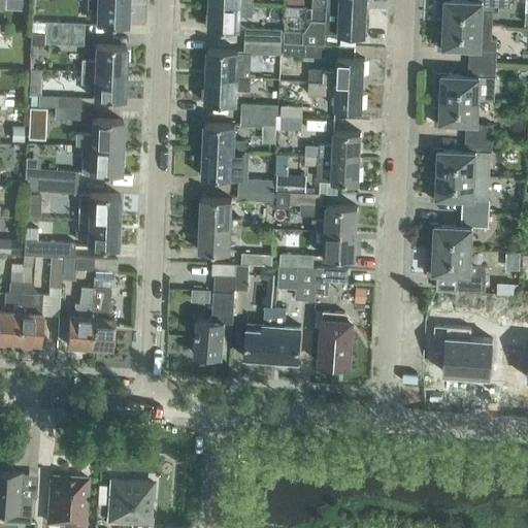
[(127,25),(127,0),(86,0),(86,8),(97,8),(96,24),(127,25)]
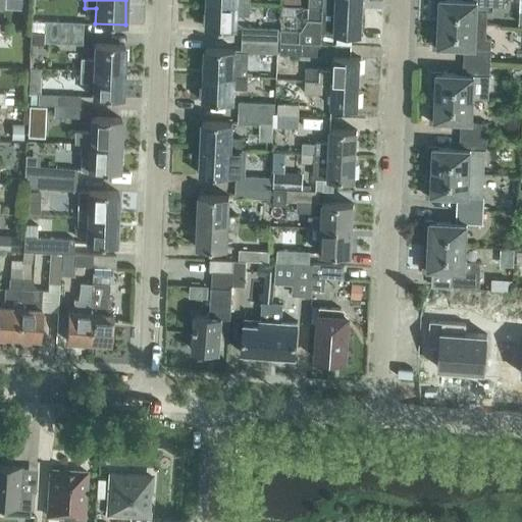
[(363,9),(363,0),(309,0),(309,6),(323,7),(335,7),(363,9)]
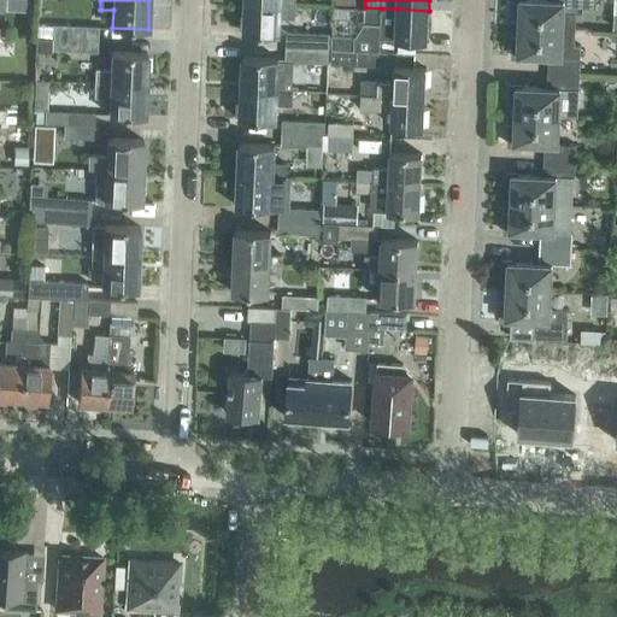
[(595,0),(513,0),(513,16),(519,16),(518,25),(576,29),(577,13),(582,13),(582,6),(597,7),(595,0)]
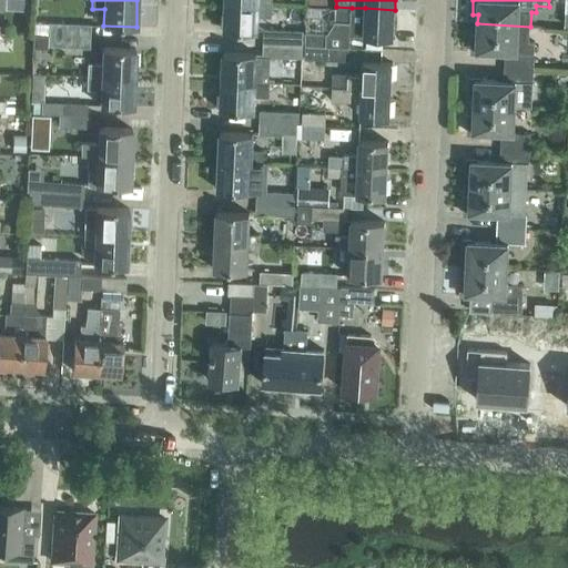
[(257,31),(259,17),(272,17),(272,3),(226,1),(224,30),(257,31)]
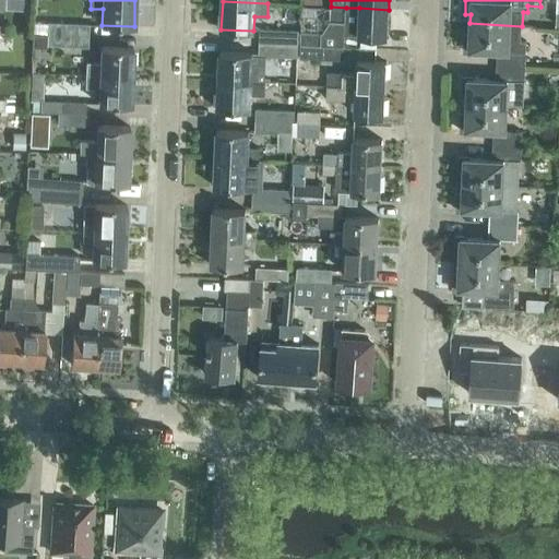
[(346,21),(346,8),(331,7),(330,21),(346,21)]
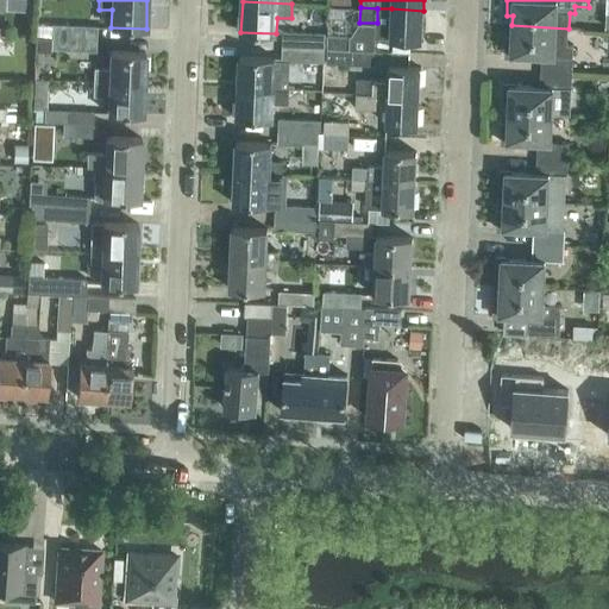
[(422,39),(424,11),(391,8),(390,38),(422,39)]
